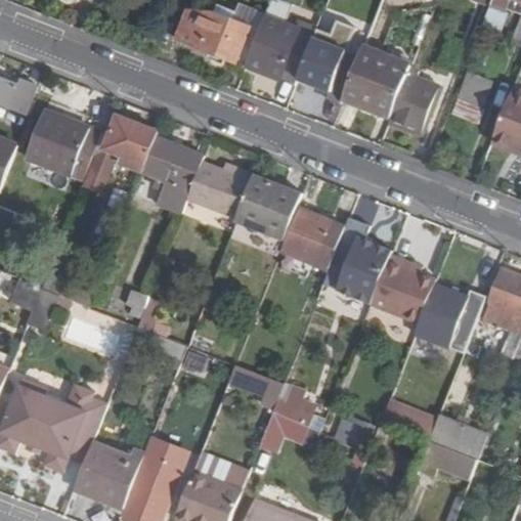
[(498,32),(508,8),(520,13),(511,38),(511,40),(520,45),(520,0),(490,0),(489,4),(481,25),(498,32)]
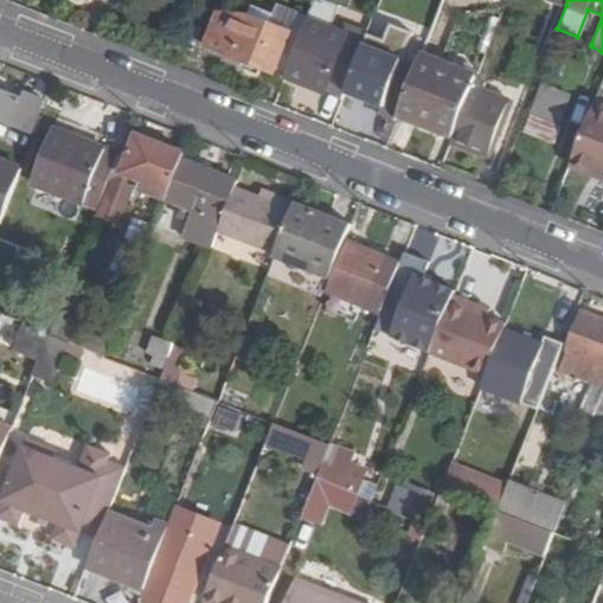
[(247,11),(290,29),(275,71),(283,75),(306,15),(274,2),(270,8),(250,1),(247,11)]
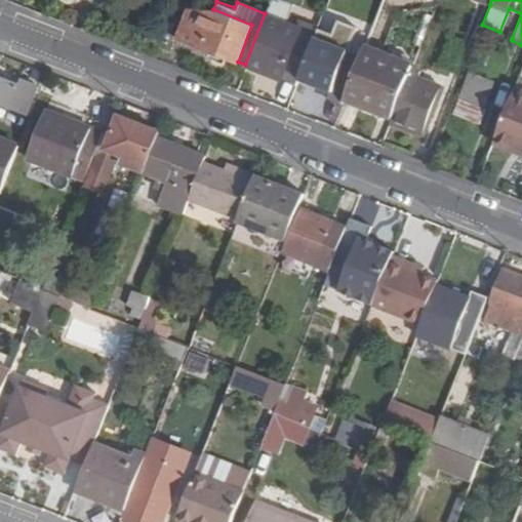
[(521,13),(509,8),(499,32),(512,38),(521,13)]
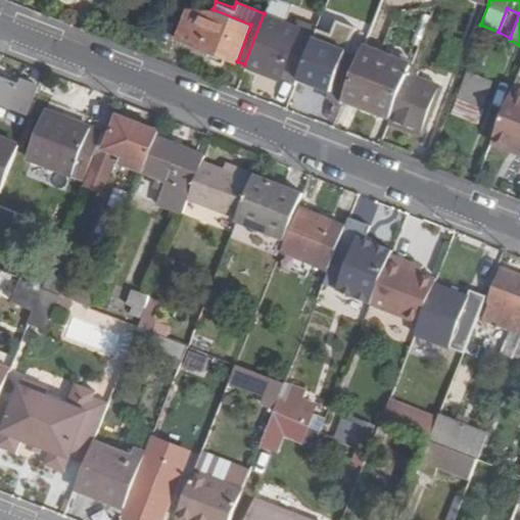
[(184,10),(175,38),(237,61),(250,25),(213,9),(213,11),(184,10)]
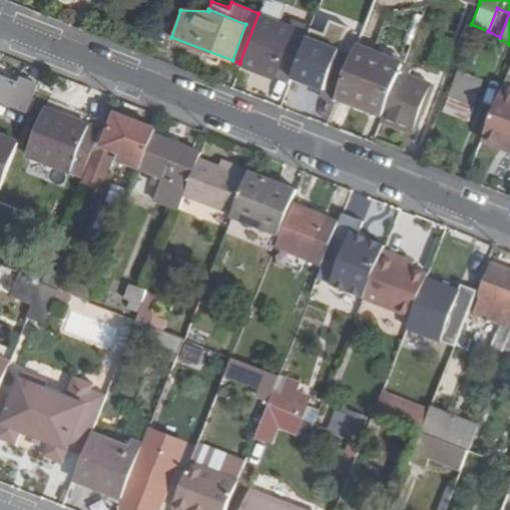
[(292,27),(259,13),(239,63),(273,76),(292,27)]
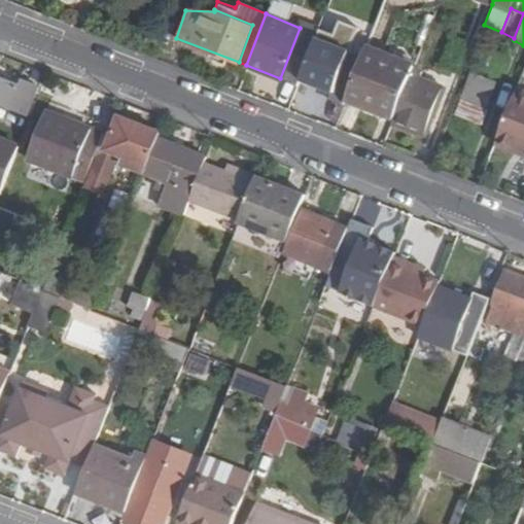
[(337,27),(329,43),(360,56),(364,44),(367,39),(337,27)]
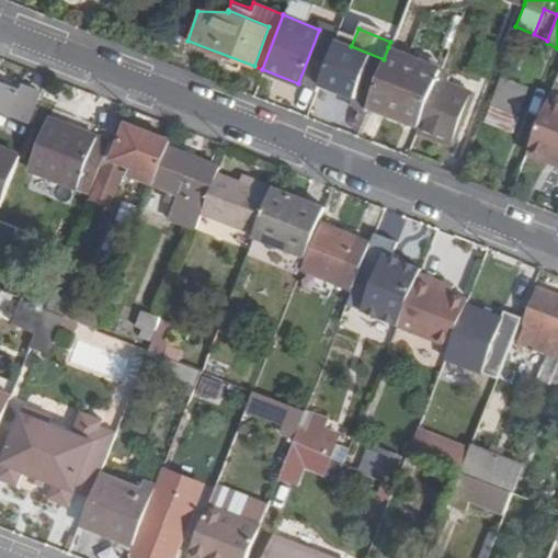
[(378,75),(376,80),(367,100),(367,101),(419,121),(439,69),(440,67),(388,47),(384,59),(378,75)]
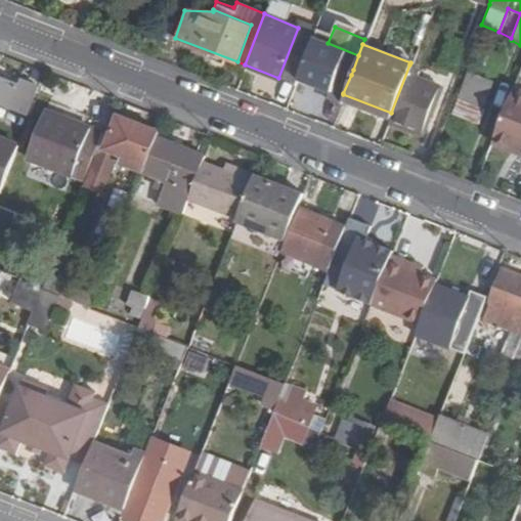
[(420,68),(409,64),(391,113),(388,122),(419,133),(438,84),(417,75),(420,68)]
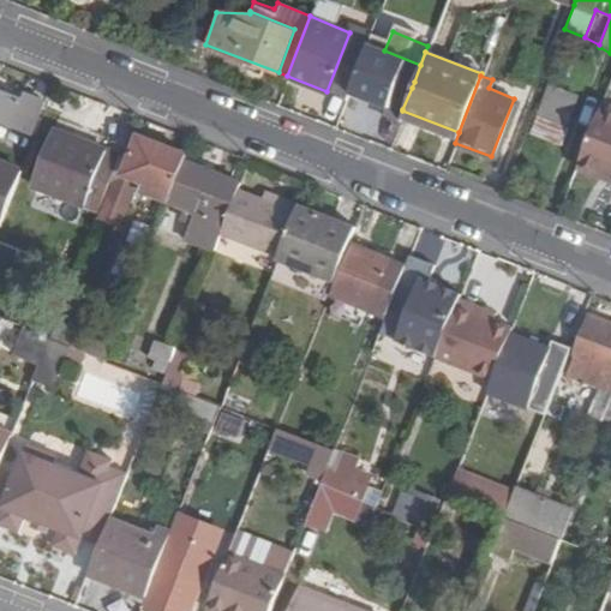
[(395,81),(387,103),(402,109),(412,88),(395,81)]
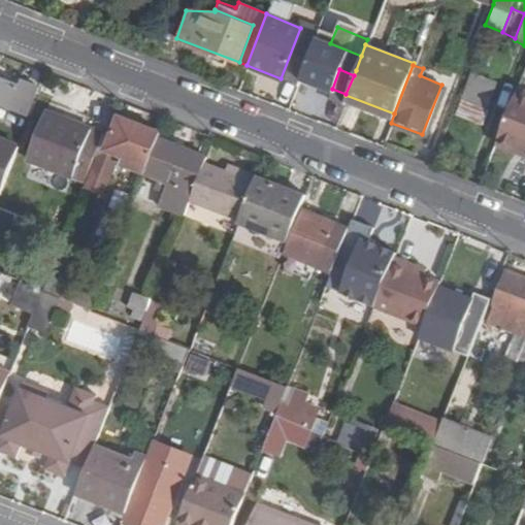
[(496,80),(470,71),(461,98),(486,107),(496,80)]
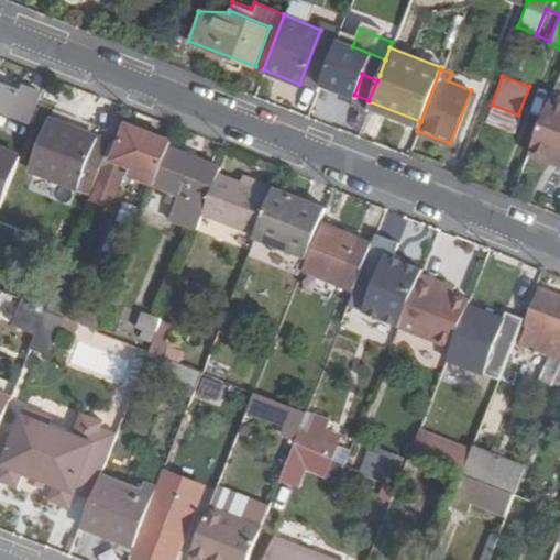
[(39,91),(21,84),(19,90),(0,81),(0,109),(26,120),(39,91)]
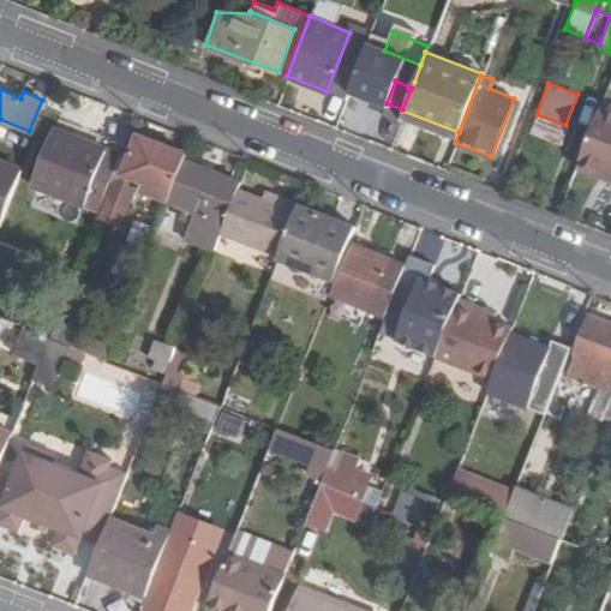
[(610,103),(600,100),(579,159),(610,171),(610,103)]
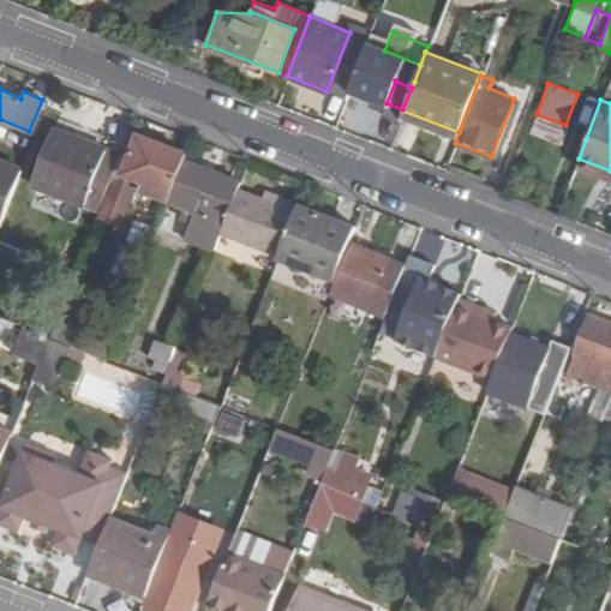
[(529,132),(559,143),(565,125),(537,114),(529,132)]
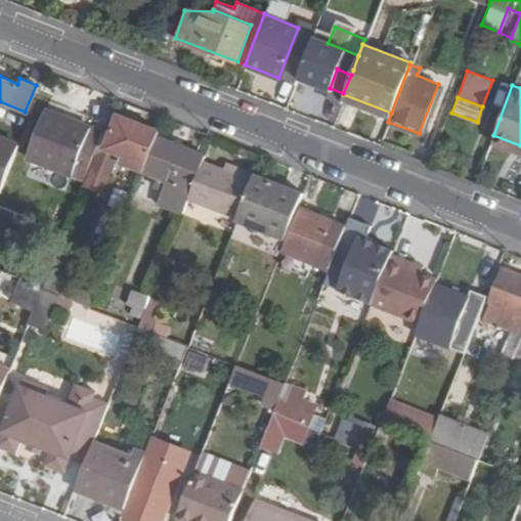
[(45,109),(25,158),(82,180),(95,145),(100,131),(45,109)]
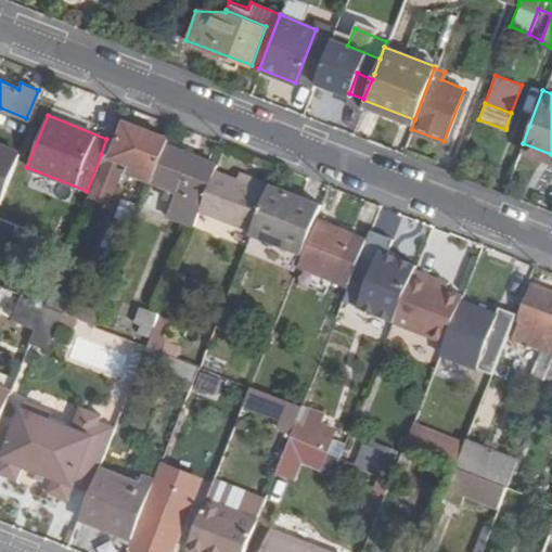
[(123,120),(108,157),(101,154),(87,191),(85,193),(106,202),(119,169),(150,181),(164,143),(166,138),(123,120)]
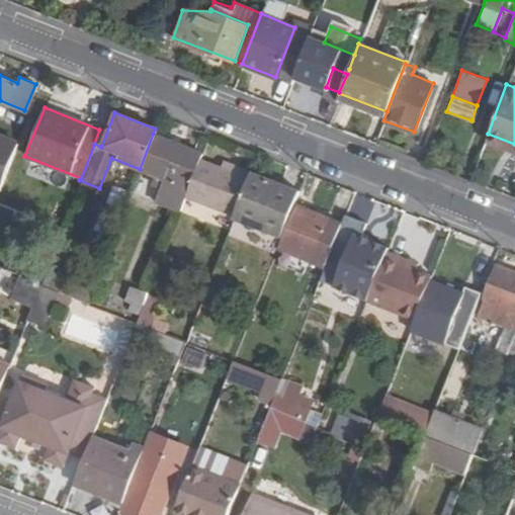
[(0,183),(17,141),(0,134),(0,183)]
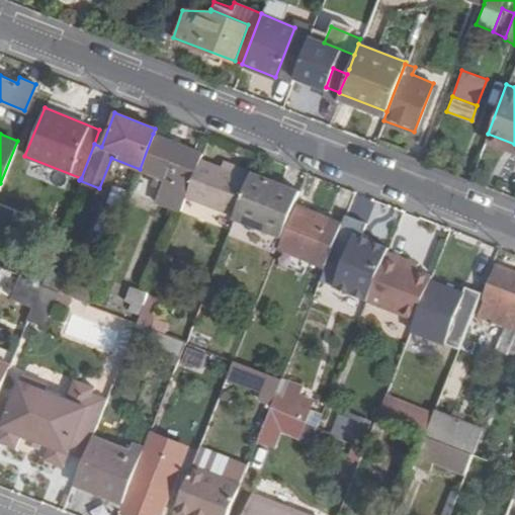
[(164,178),(156,200),(178,209),(184,195),(198,158),(200,152),(153,134),(140,169),(164,178)]
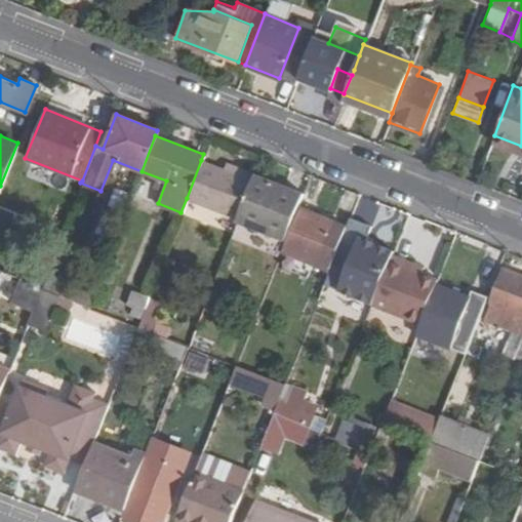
[(222,168),(201,160),(187,198),(236,217),(253,173),(237,167),(235,173),(222,168)]
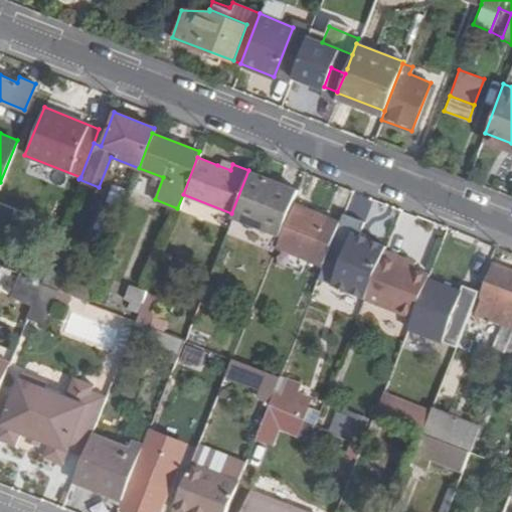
[(232,164),(220,159),(217,165),(230,170),(232,164)]
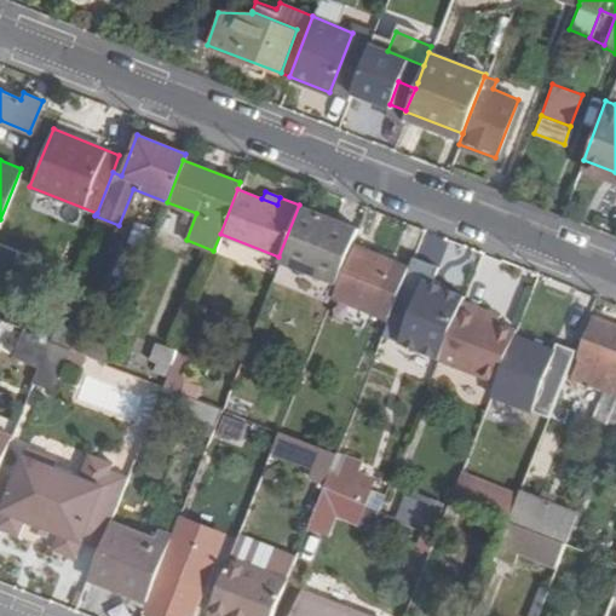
[(357,226),(299,205),(278,257),(277,262),(334,285),(350,243),(357,226)]
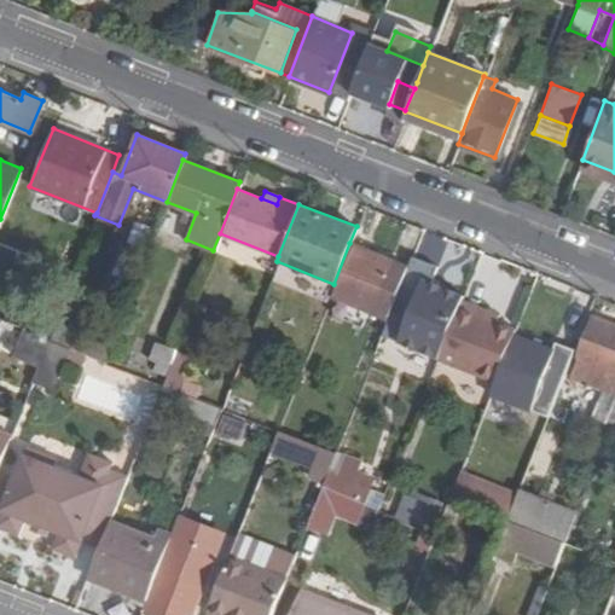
[(0,262),(21,271),(28,253),(0,242),(0,262)]
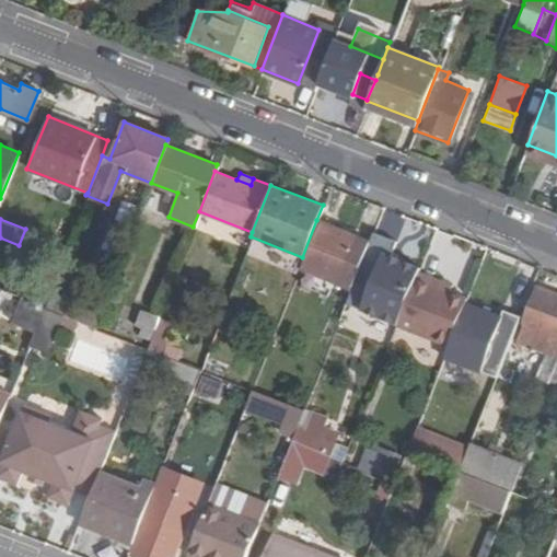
[(368,241),(316,220),(302,257),(298,266),(338,282),(339,279),(351,283),(368,241)]
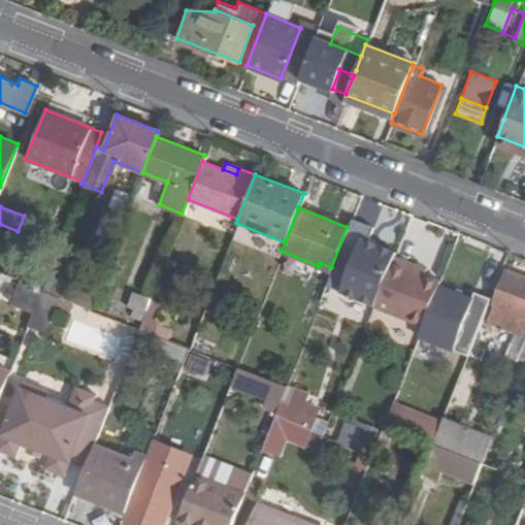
[(349,232),(334,268),(331,267),(329,272),(325,284),(373,303),(392,255),(394,251),(349,232)]
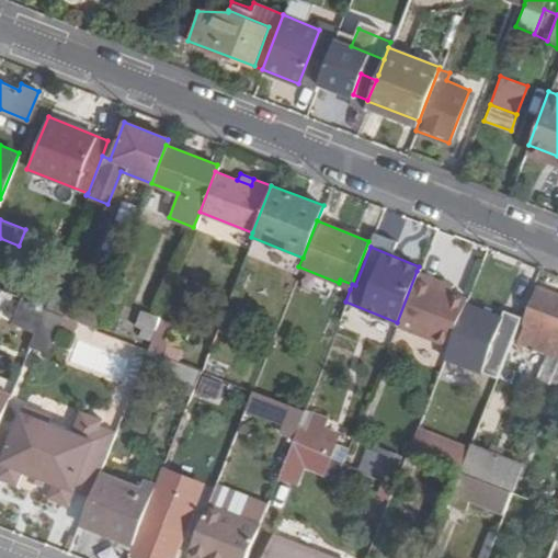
[(397,322),(397,323),(448,343),(467,297),(467,296),(433,282),(434,277),(417,271),(397,322)]
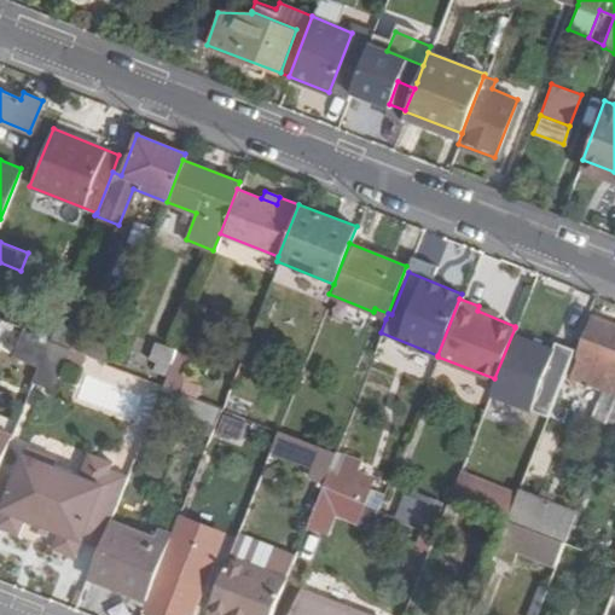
[(580,354),(572,377),(598,388),(614,394),(614,325),(591,317),(578,353),(580,354)]
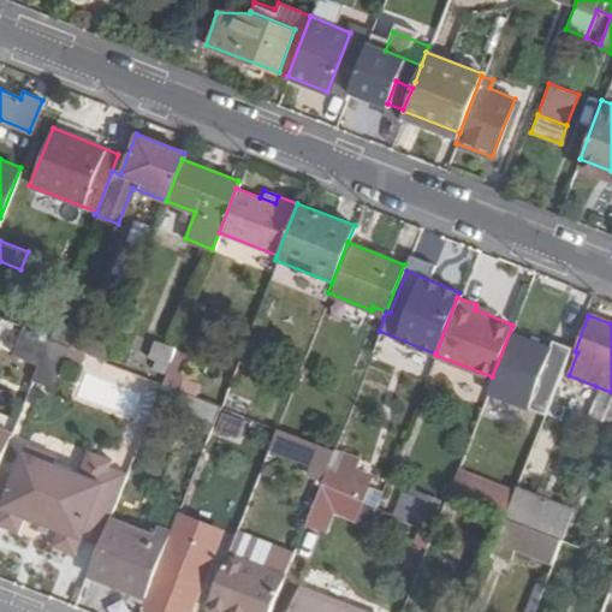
[(48,334),(47,338),(66,345),(105,361),(112,340),(55,316),(48,334)]
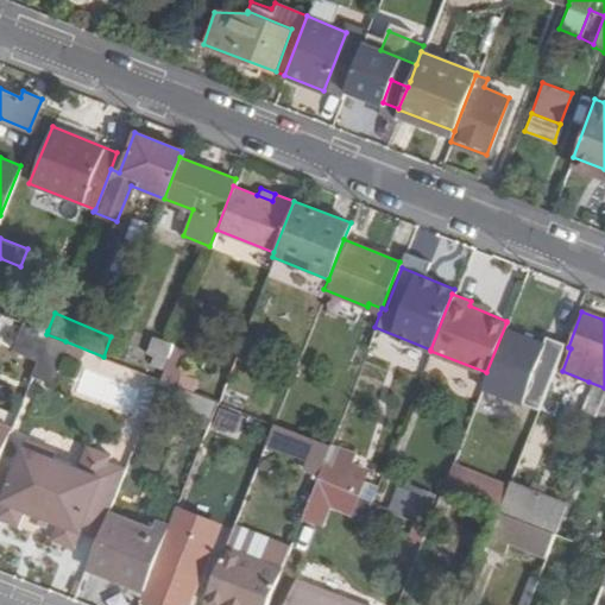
[(23,321),(14,342),(39,353),(46,334),(48,331),(23,321)]
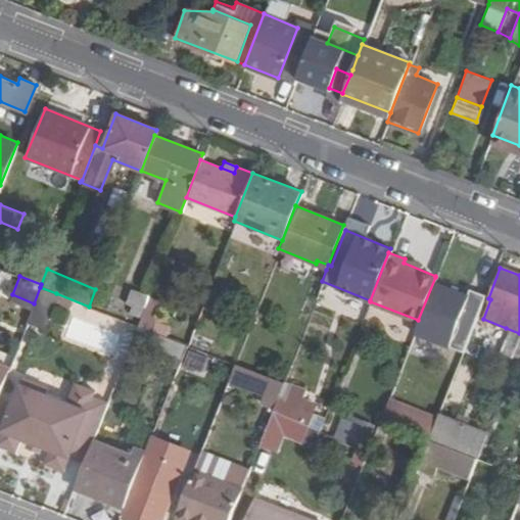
[(435,276),(435,277),(418,320),(414,332),(462,351),(484,295),(472,290),(470,295),(458,290),(460,285),(435,276)]
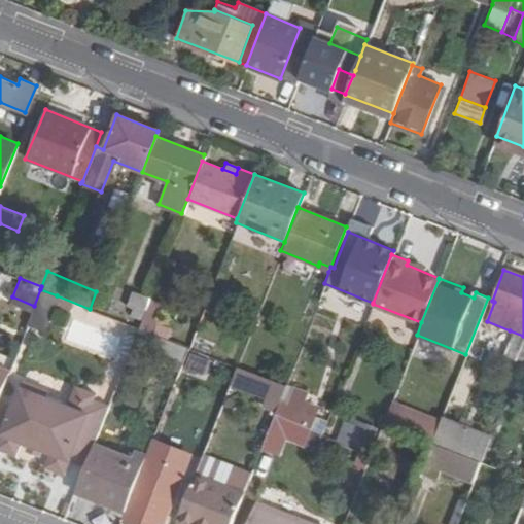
[(127,314),(141,319),(149,298),(149,297),(129,288),(123,304),(130,307),(127,314)]
